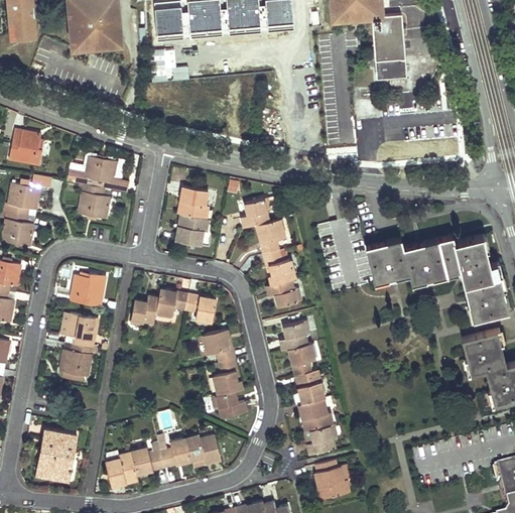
[(6,0),(10,35),(34,33),(30,0),(6,0)]
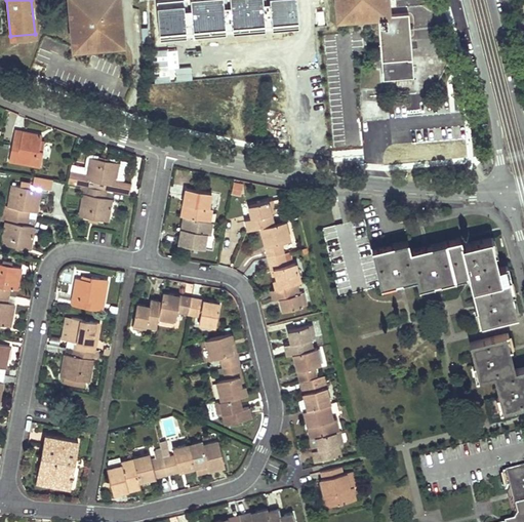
[(67,0),(72,47),(122,42),(118,0),(67,0)]
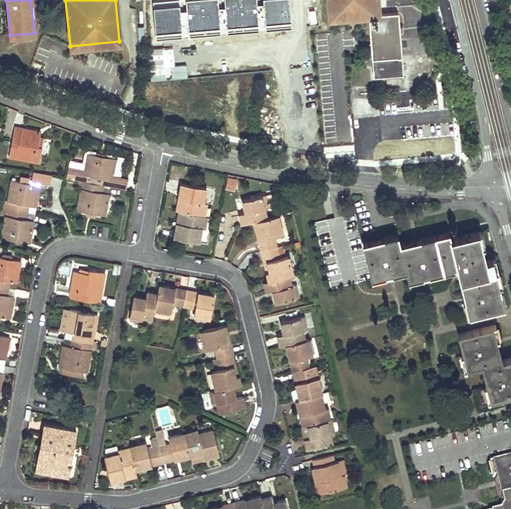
[(288,0),(189,0),(151,3),(154,32),(290,21),(288,0)]
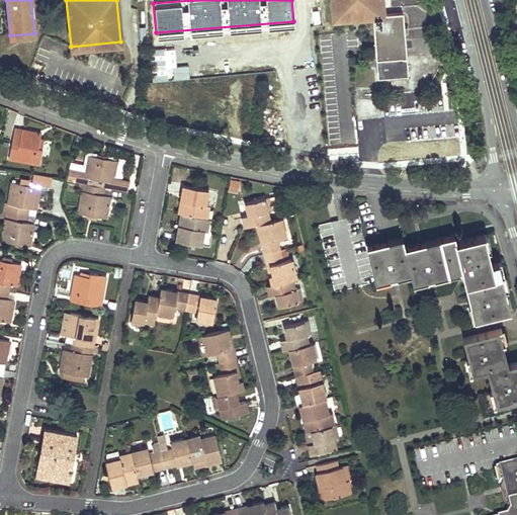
[(329,0),(331,12),(372,9),(372,16),(379,16),(379,9),(381,9),(380,0),(329,0)]
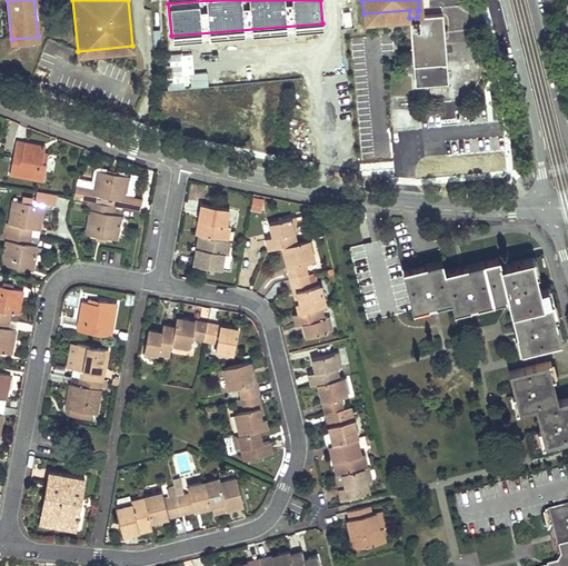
[(408,18),(414,87),(447,85),(441,16),(417,18),(409,18),(408,18)]
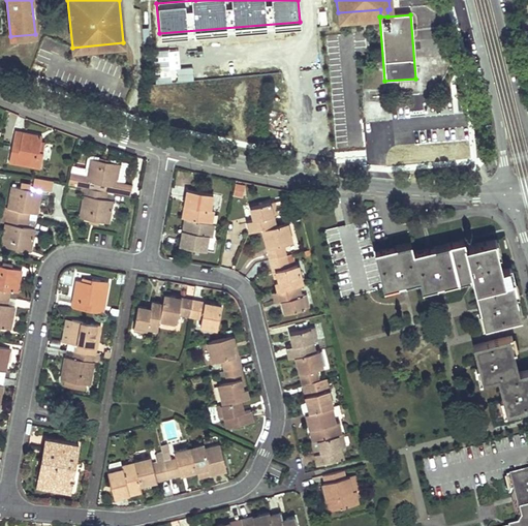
[(207,93),(242,99),(247,70),(229,67),(230,58),(213,55),(207,93)]
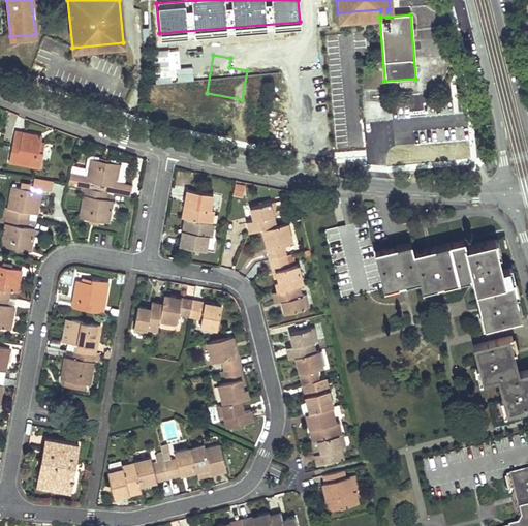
[(7,164),(38,169),(41,153),(38,152),(40,137),(35,136),(12,133),(7,164)]
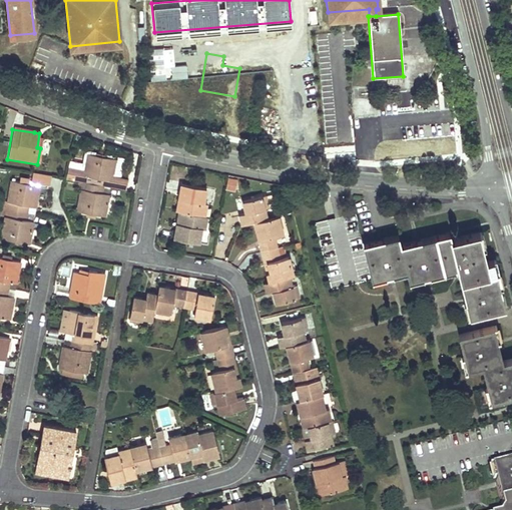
[(87,155),(84,172),(68,169),(66,180),(76,182),(81,183),(102,187),(125,191),(127,182),(111,179),(112,177),(115,161),(115,160),(104,158),(87,155)]
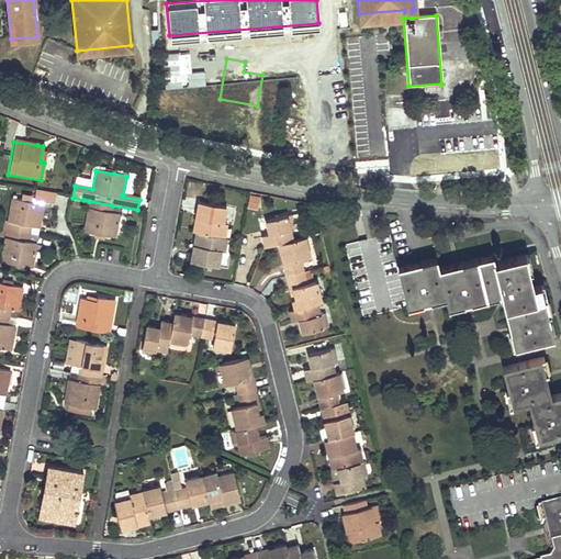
[(135,178),(126,177),(123,194),(132,197),(135,178)]
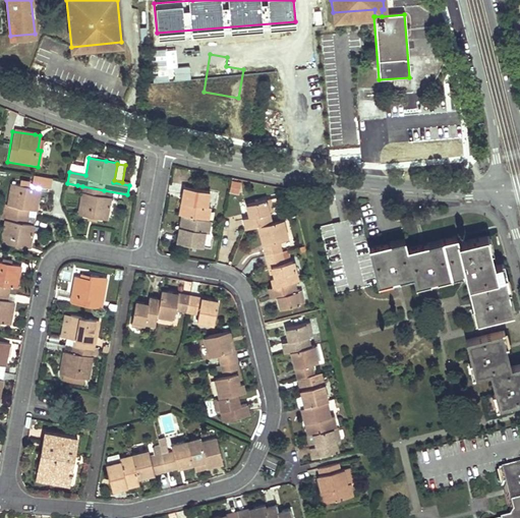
[(240,184),(231,182),(229,193),(237,195),(240,184)]
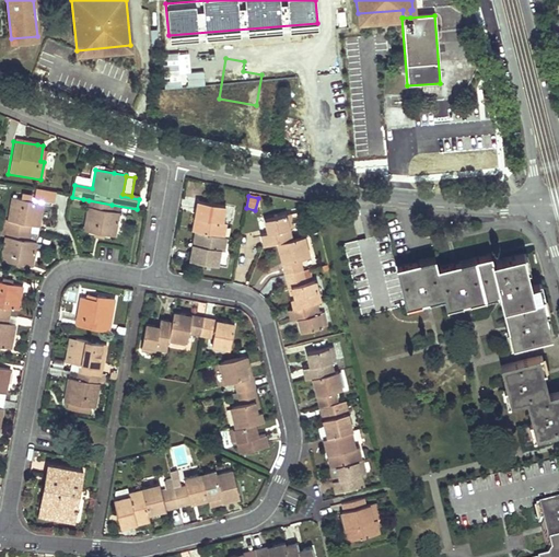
[(11,199),(6,231),(28,234),(30,227),(38,229),(43,205),(11,199)]
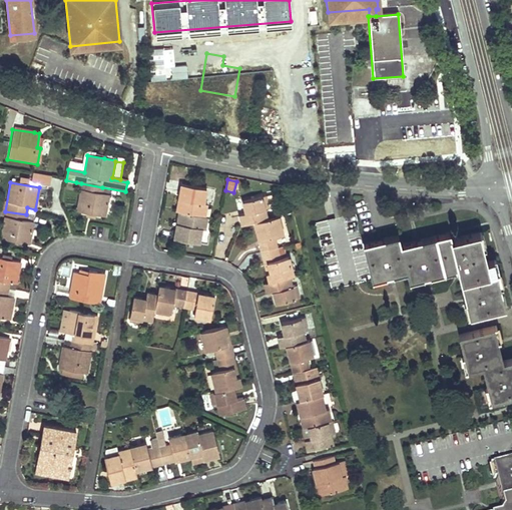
[(76,213),(104,218),(108,196),(101,195),(102,187),(81,183),(80,191),(76,213)]
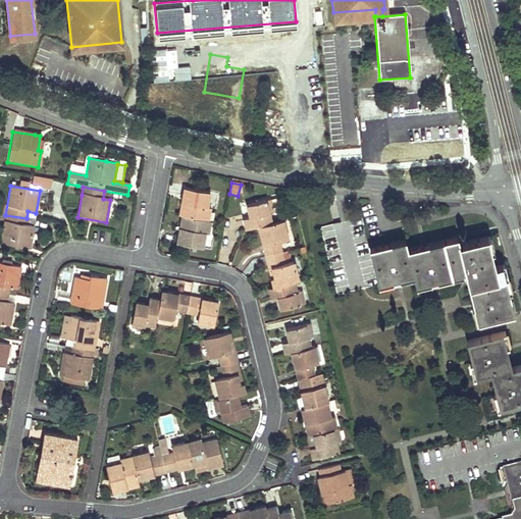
[(181,198),(178,217),(180,217),(207,221),(209,209),(206,208),(208,194),(184,190),(181,198)]
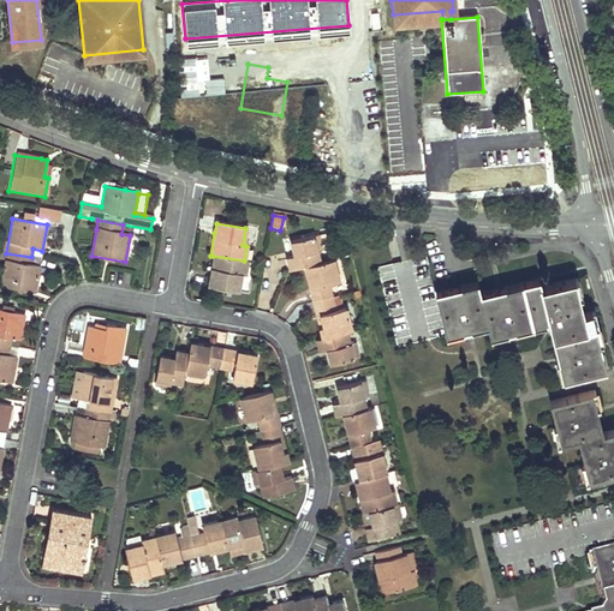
[(377,269),(397,349),(445,337),(434,294),(425,257),(410,261),(404,235),(388,239),(385,240),(391,267),(377,269)]
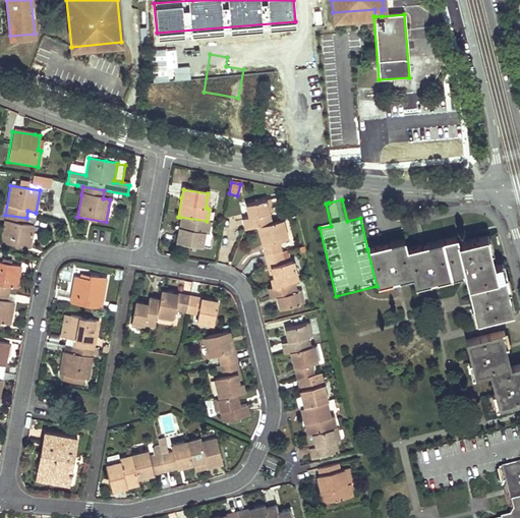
[(242,220),(245,230),(257,227),(271,224),(268,213),(272,212),(269,200),(245,207),(248,219),(242,220)]
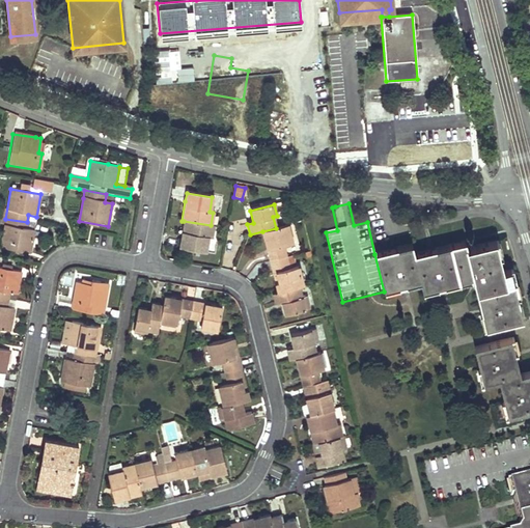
[(0,249),(29,254),(33,230),(26,229),(27,222),(5,219),(3,226),(0,244),(0,249)]
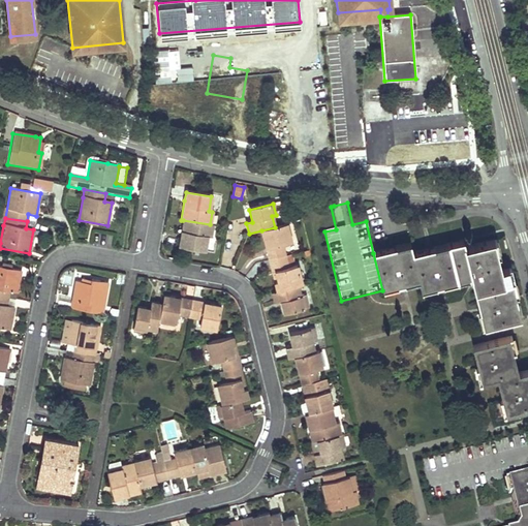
[(179,239),(178,248),(204,252),(207,237),(211,238),(213,225),(210,224),(183,220),(179,239)]
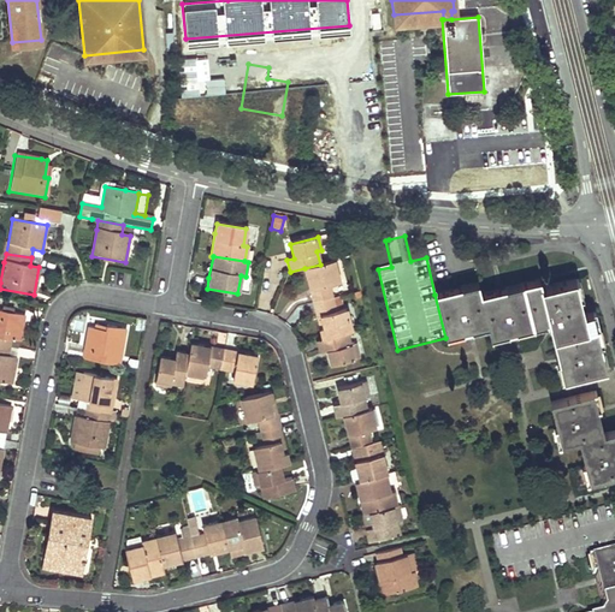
[(309,290),(313,304),(332,299),(330,286),(339,284),(333,261),(320,265),(305,268),(309,290)]
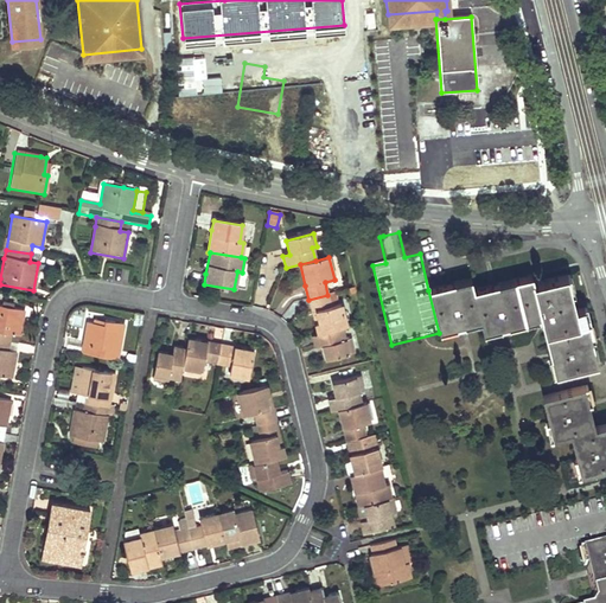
[(535,283),(543,318),(547,334),(588,324),(585,307),(578,309),(576,306),(568,275),(535,283)]
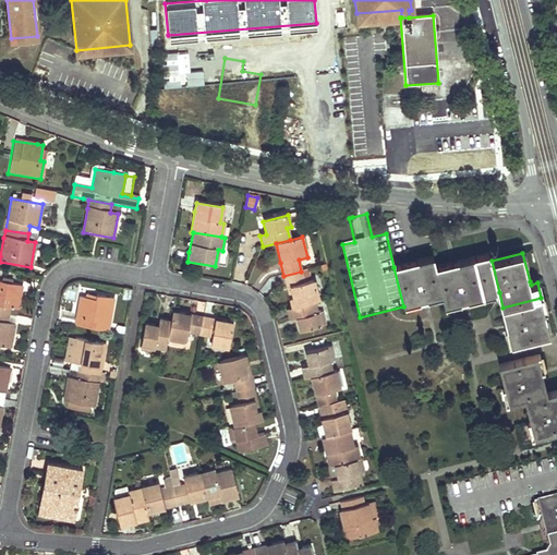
[(499,292),(492,261),(489,254),(451,263),(436,267),(434,257),(412,263),(394,267),(403,306),(442,298),(444,308),(499,292)]
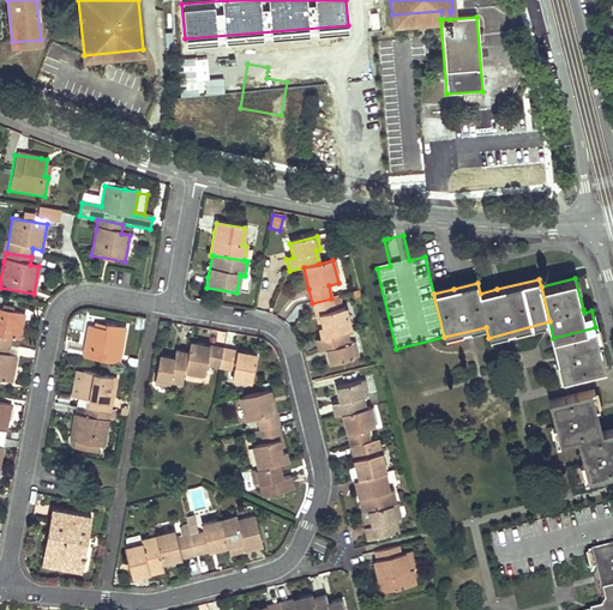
[(318,324),(322,338),(346,332),(350,331),(344,309),(335,312),(334,307),(340,306),(337,297),(331,299),(312,303),(318,324)]
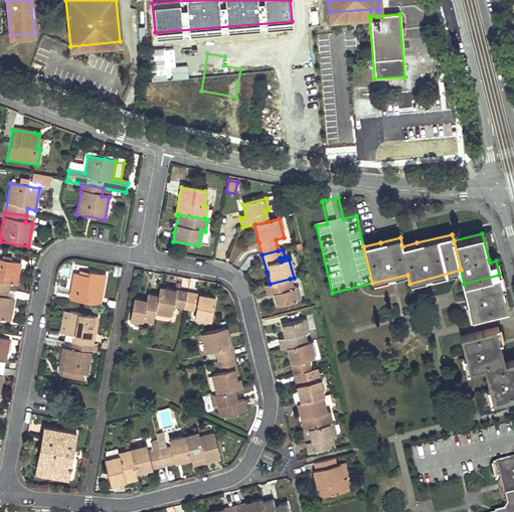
[(0,289),(7,291),(8,285),(16,287),(20,265),(0,260),(0,289)]
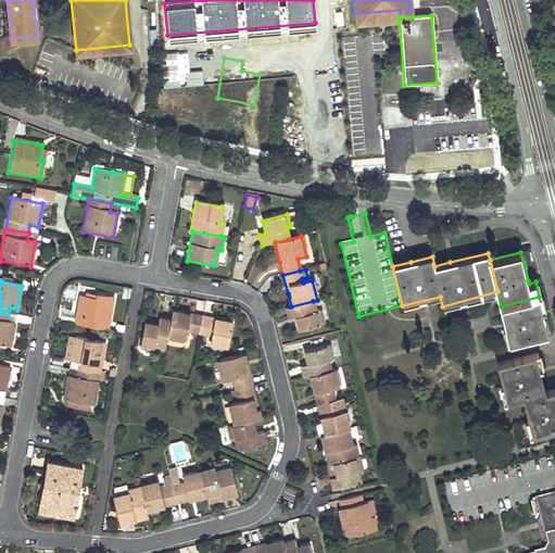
[(78,296),(75,325),(106,331),(112,298),(95,296),(93,299),(78,296)]
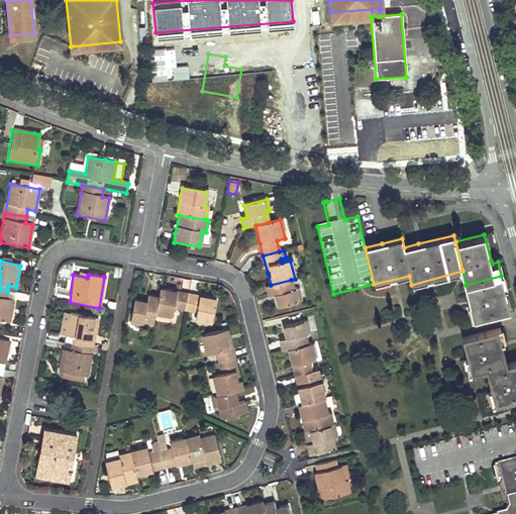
[(501,276),(466,285),(474,320),(510,311),(506,294),(501,276)]
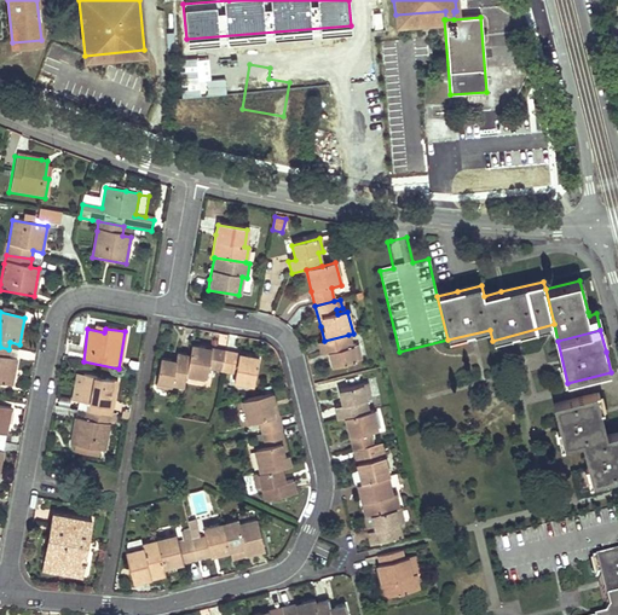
[(329,354),(333,369),(361,361),(357,347),(351,348),(348,335),(324,341),(318,343),(321,355),(329,354)]
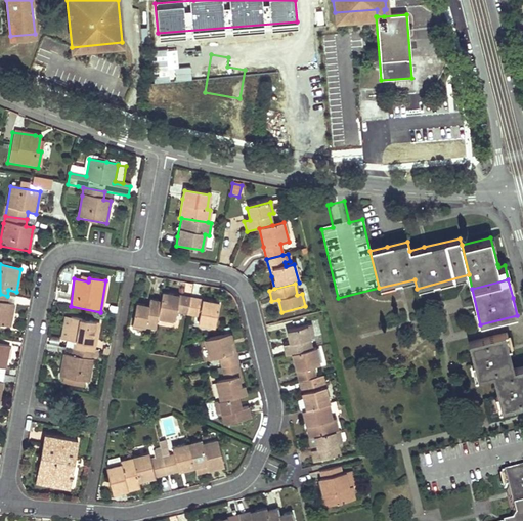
[(0,326),(9,328),(13,305),(5,304),(7,296),(0,294),(0,326)]
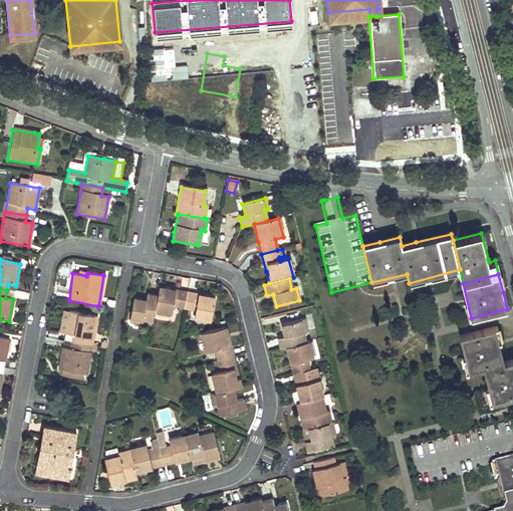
[(157,297),(154,311),(171,314),(172,307),(183,309),(185,294),(173,291),(158,288),(157,297)]
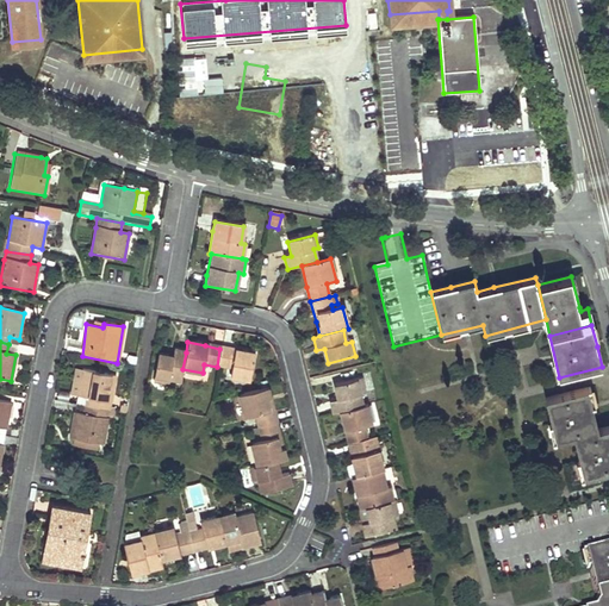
[(18,347),(8,344),(6,354),(16,355),(18,347)]
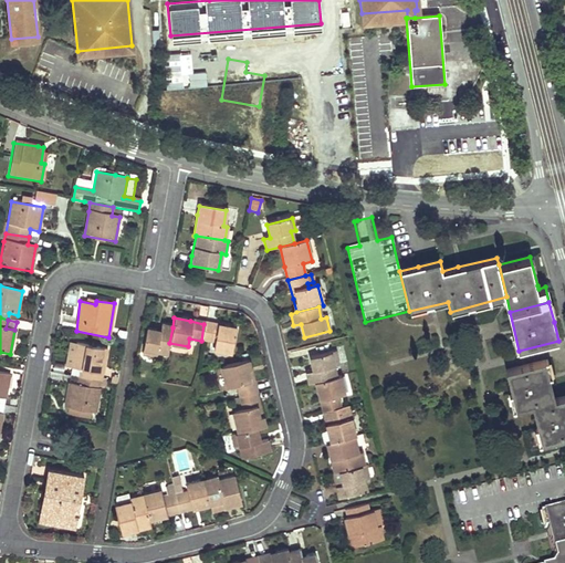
[(211,351),(230,354),(236,329),(223,326),(203,324),(201,341),(213,343),(211,351)]
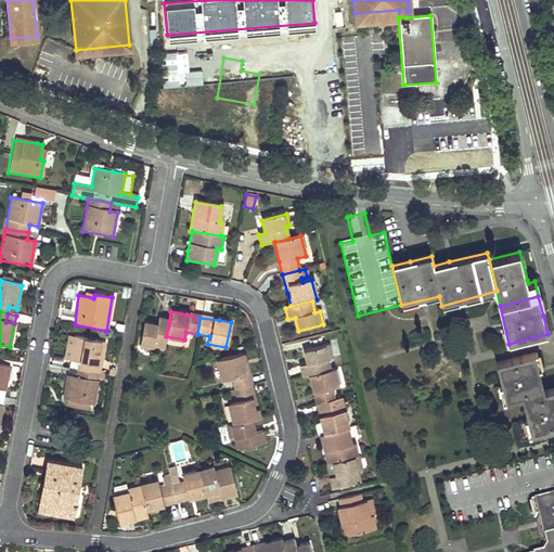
[(143,323),(139,349),(152,351),(152,347),(164,348),(166,336),(169,321),(157,319),(156,325),(143,323)]
